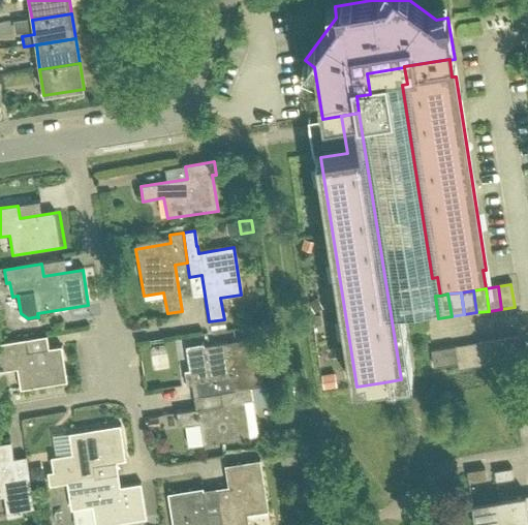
[(518,338),(504,340),(508,363),(521,361),(518,338)]
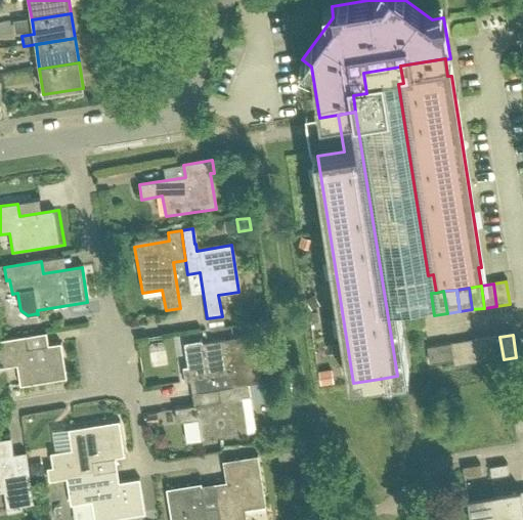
[(186,367),(181,369),(183,383),(190,382),(192,394),(218,390),(231,388),(247,386),(261,383),(259,371),(251,372),(246,337),(200,344),(200,345),(185,348),(189,367),(186,369),(186,367)]
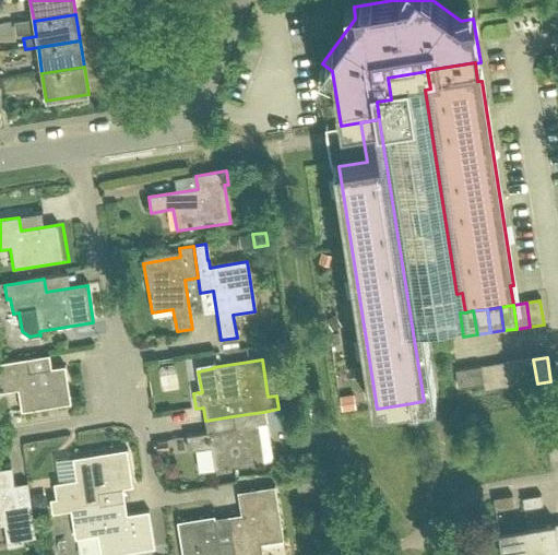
[(533,359),(520,362),(524,386),(537,384),(533,359)]
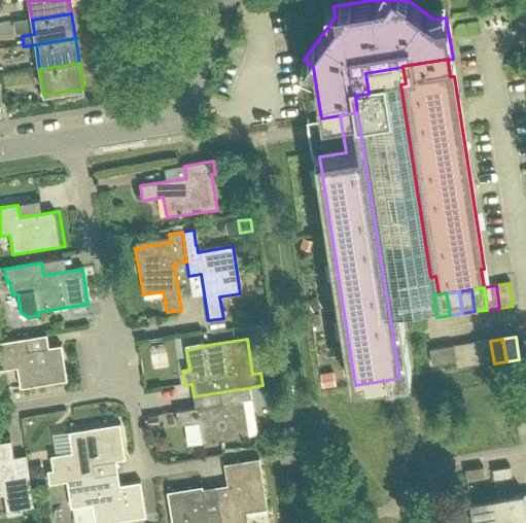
[(26,352),(24,340),(0,343),(0,371),(15,369),(20,389),(66,382),(61,347),(26,352)]
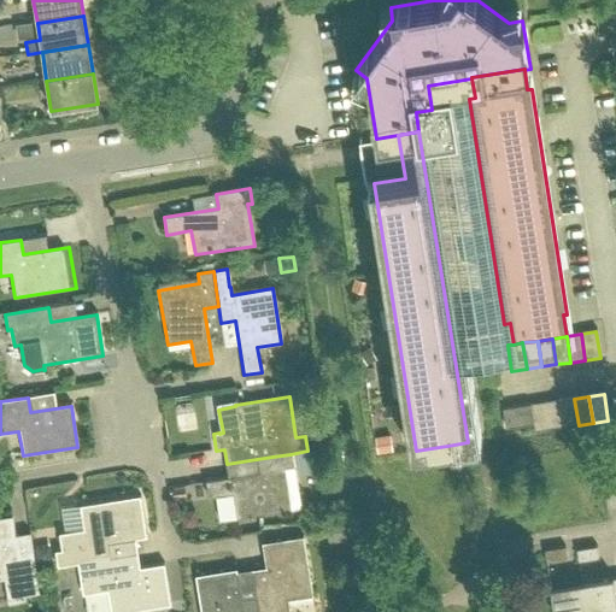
[(574,399),(559,401),(564,428),(579,425),(574,399)]
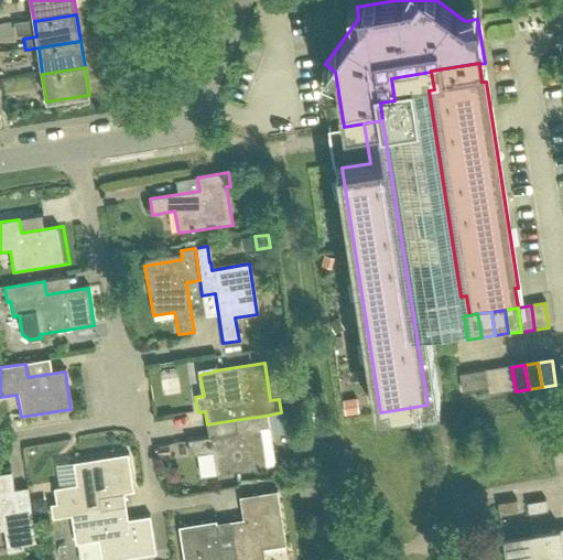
[(511,367),(498,369),(502,392),(516,391),(511,367)]
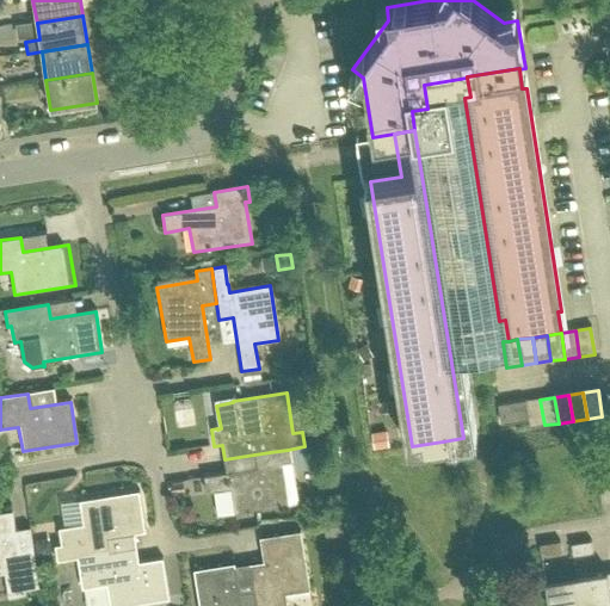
[(540,400),(525,402),(528,421),(529,427),(544,425),(540,400)]
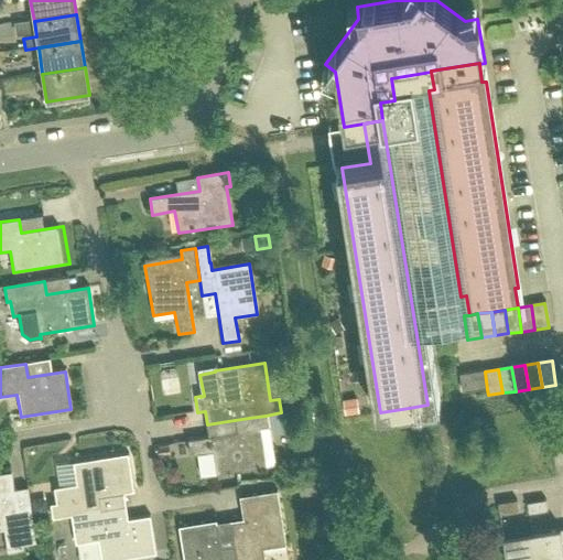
[(462,394),(487,389),(485,372),(458,375),(462,394)]
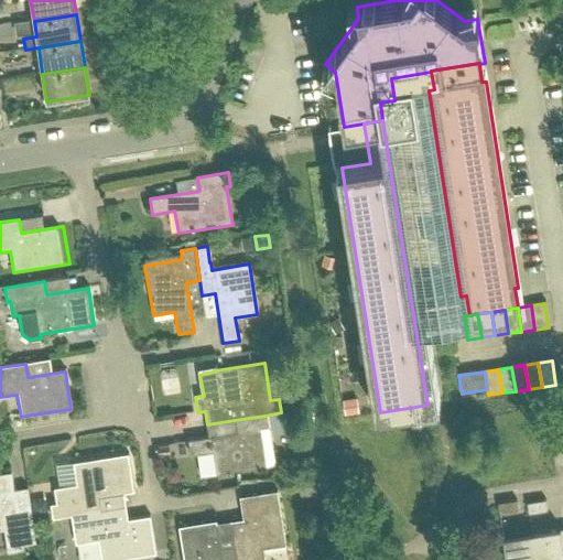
[(236,433),(187,441),(190,456),(196,455),(199,477),(215,475),(266,467),(259,430),(268,429),(266,416),(249,418),(235,420),(236,433)]
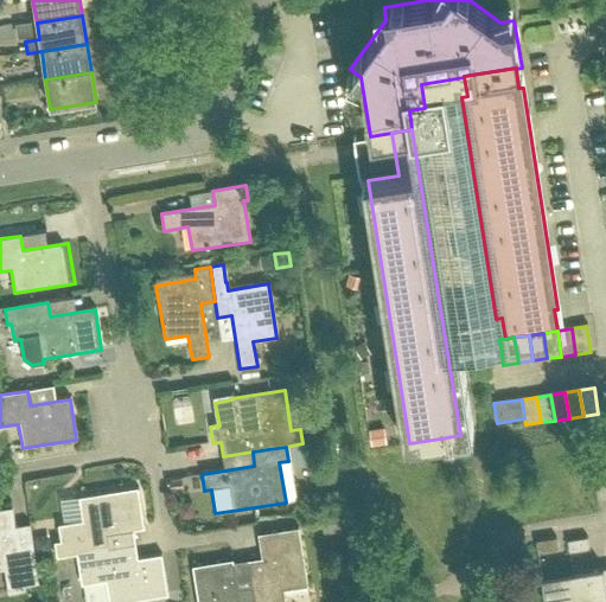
[(56,558),(74,555),(75,555),(107,550),(104,536),(144,529),(138,488),(77,498),(82,522),(57,526),(59,543),(53,544),(56,558)]
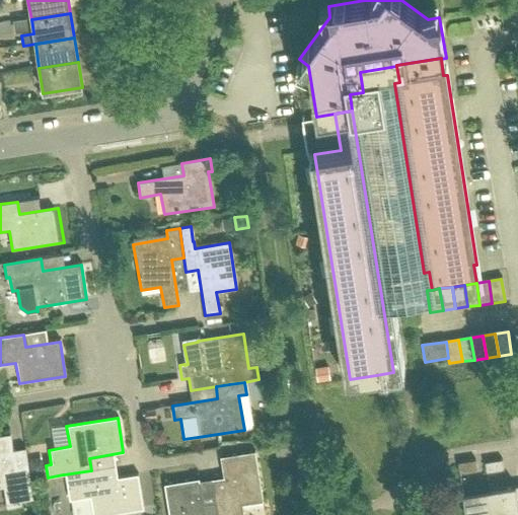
[(15,469),(12,452),(9,436),(0,437),(0,488),(3,488),(6,509),(21,506),(20,502),(32,500),(27,467),(15,469)]
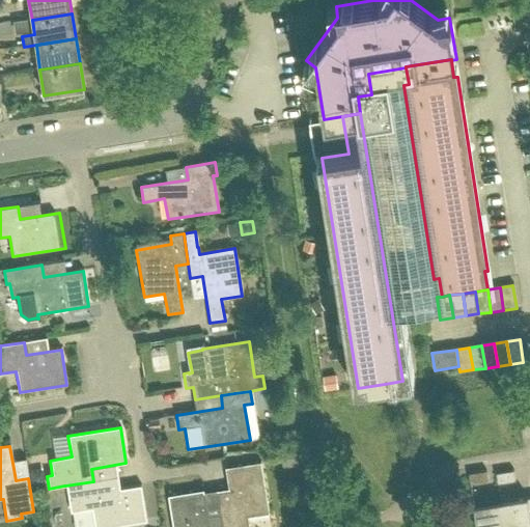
[(219,516),(220,526),(249,526),(248,518),(269,515),(260,464),(224,469),(230,504),(218,505),(219,516)]
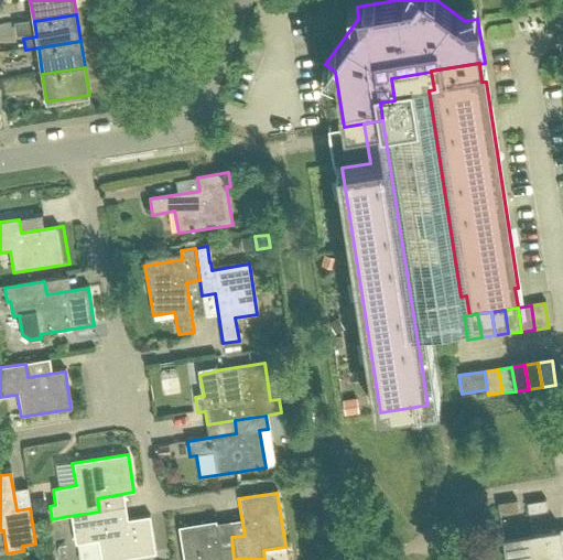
[(528,516),(548,513),(545,502),(527,505),(528,516)]
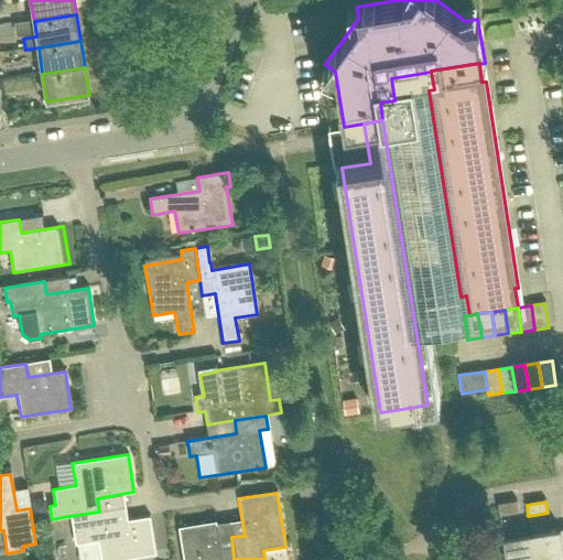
[(517,503),(498,506),(498,509),(499,517),(518,514),(517,503)]
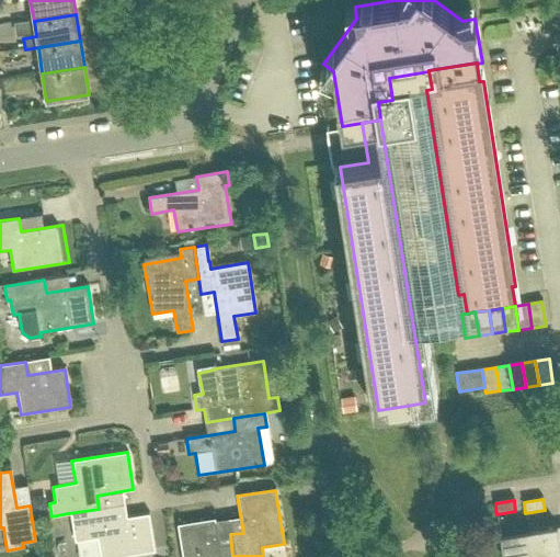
[(101,508),(99,509),(69,513),(73,542),(96,538),(100,556),(127,556),(155,552),(148,514),(103,521),(101,508)]
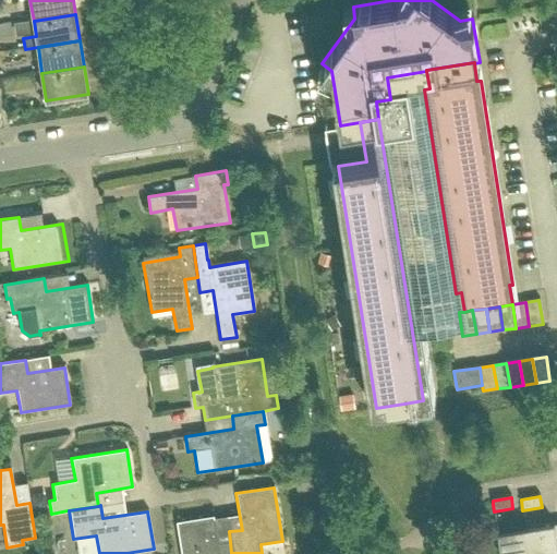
[(231,553),(230,542),(217,544),(213,517),(176,522),(180,553),(231,553)]
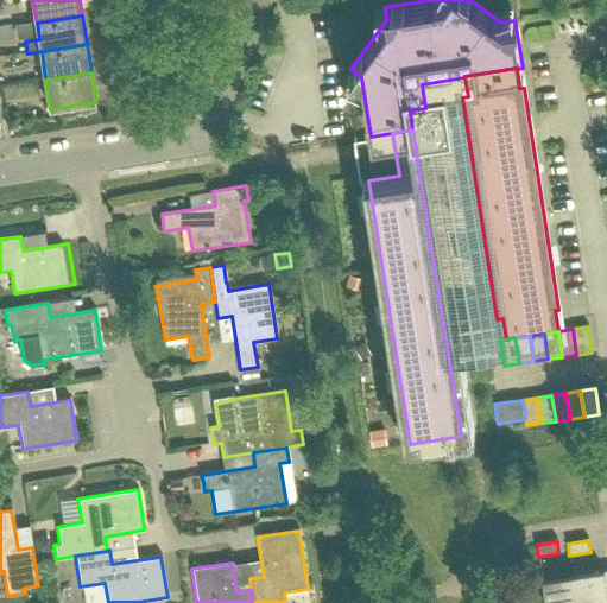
[(606,602),(606,572),(573,578),(576,602),(592,600),(592,602),(606,602)]
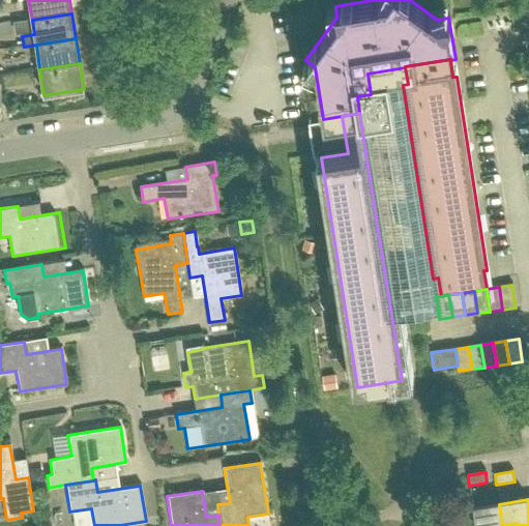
[(516,525),(516,523),(502,525),(499,504),(472,509),(474,525),(516,525)]
